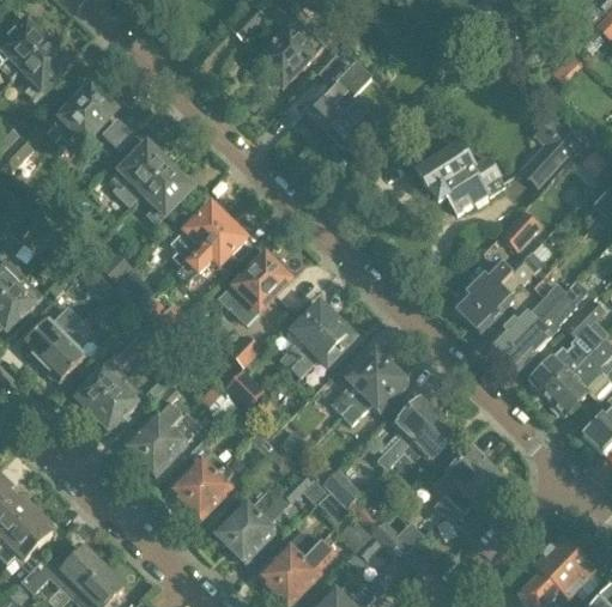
[(591,34),(595,28),(594,26),(611,7),(611,0),(598,0),(579,22),(591,34)]
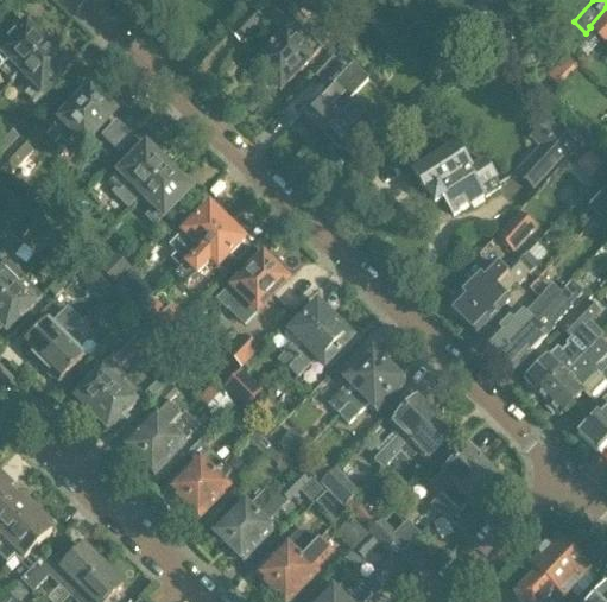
[(384,1),(373,14),(400,40),(412,27),(384,1)]
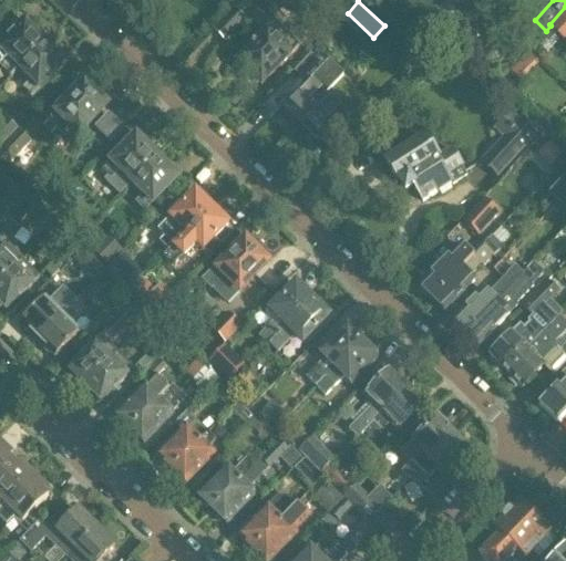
[(226,37),(246,16),(234,4),(215,26),(226,37)]
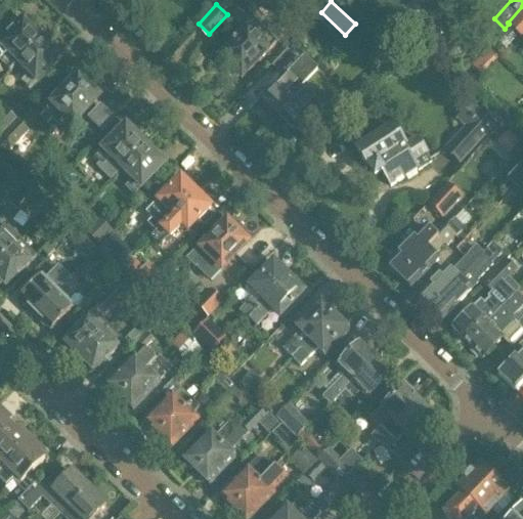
[(522,6),(508,23),(509,24),(522,36),(522,6)]
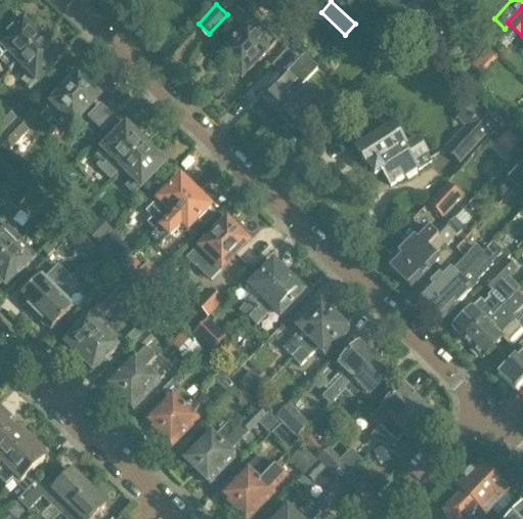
[(29,24),(23,16),(0,39),(0,56),(11,67),(18,59),(19,60),(45,35),(31,22),(29,24)]
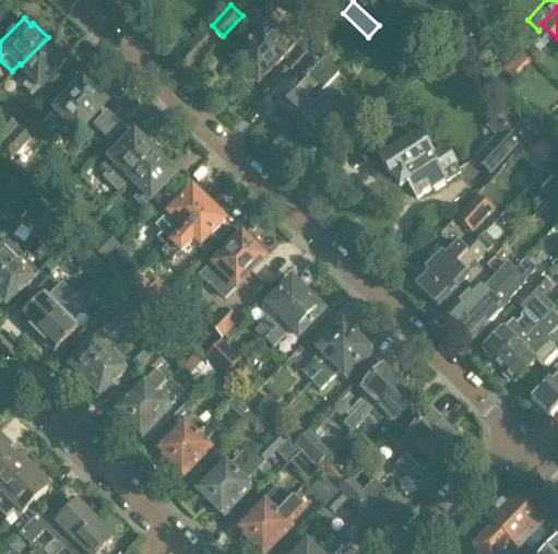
[(287,34),(272,19),(234,57),(235,58),(234,63),(242,72),(248,70),(257,80),(303,34),(295,26),(287,34)]
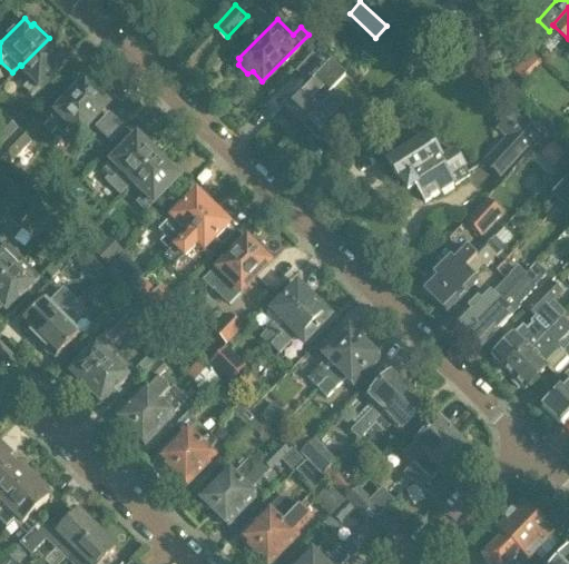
[(401,39),(390,29),(376,43),(388,53),(401,39)]
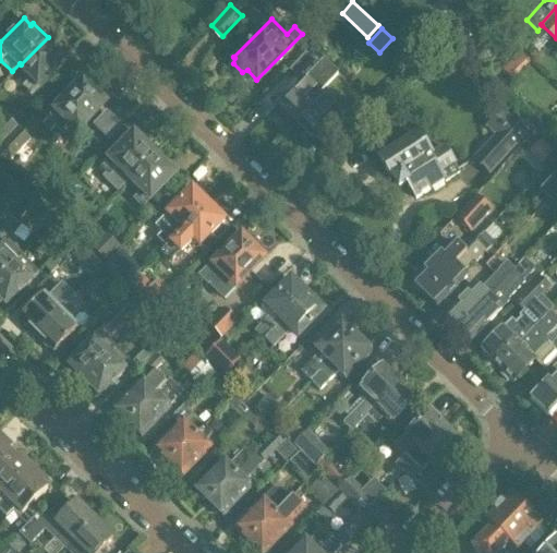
[(33,92),(40,84),(65,59),(59,52),(61,50),(48,37),(21,64),(32,75),(24,84),(33,92)]
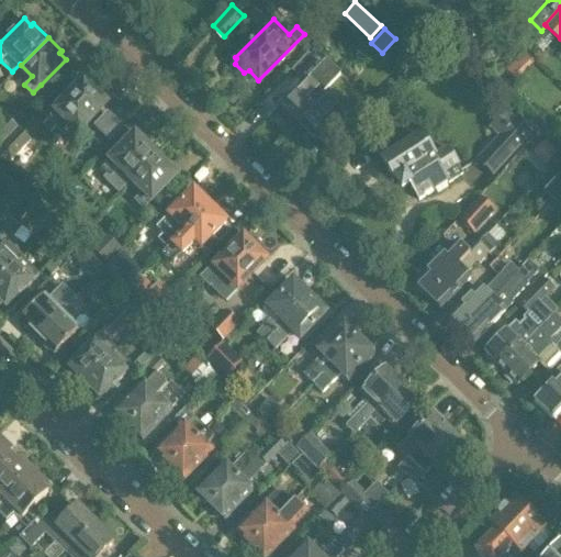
[(483,59),(501,53),(495,42),(479,48),(483,59)]
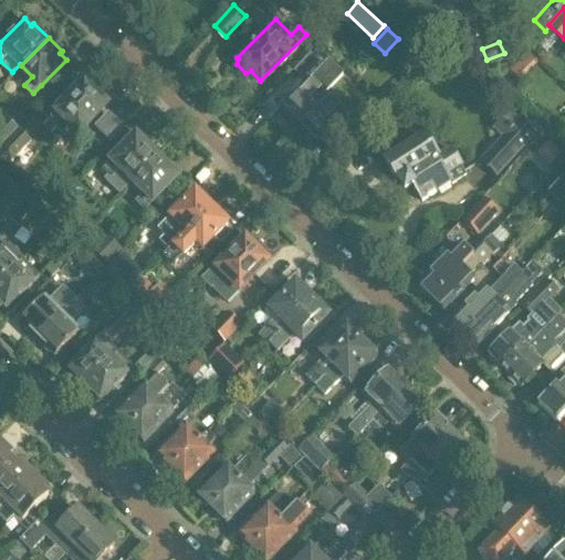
[(311,50),(294,67),(301,73),(317,56),(311,50)]
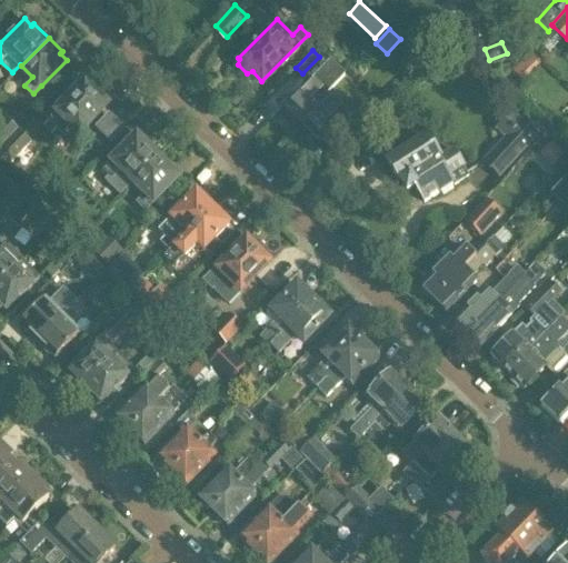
[(524,79),(541,60),(531,50),(512,69),(524,79)]
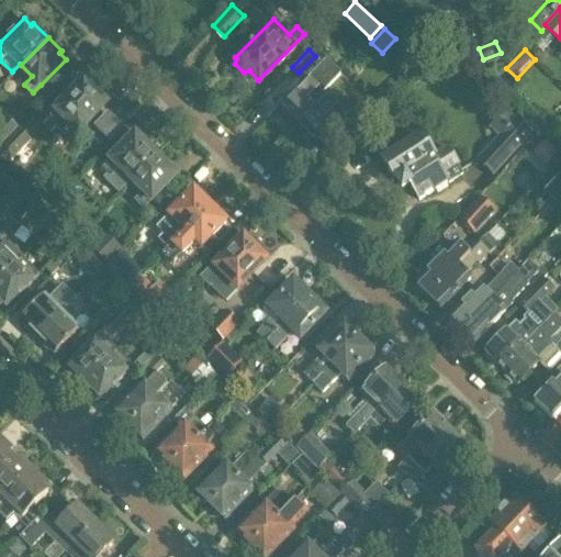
[(279,101),(282,104),(279,108),(291,120),(294,115),(296,119),(332,82),(340,74),(324,57),(304,77),(304,76),(279,101)]
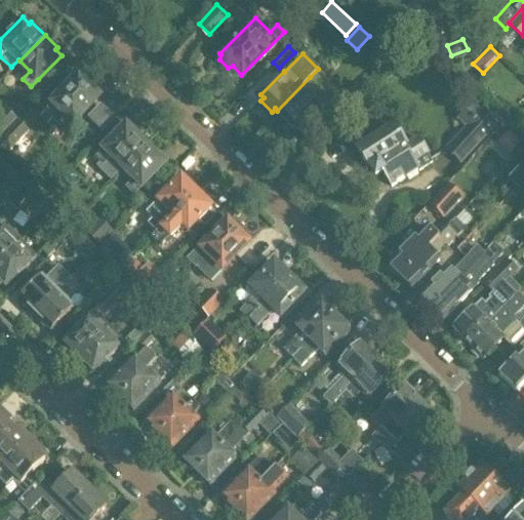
[(310,77),(277,111),(295,128),(298,125),(306,132),(326,112),(311,97),(328,79),(319,70),(318,69),(310,77)]
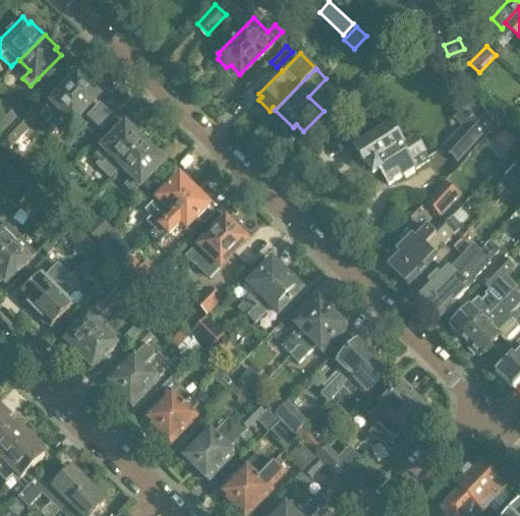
[(72,120),(99,94),(78,73),(52,100),(53,101),(45,108),(41,113),(49,120),(53,116),(65,127),(72,120)]
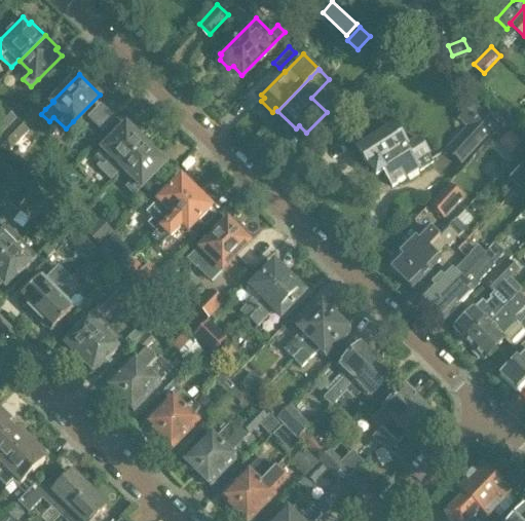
[(467,124),(447,147),(462,162),(500,121),(484,106),(482,109),(474,101),(459,116),(467,124)]
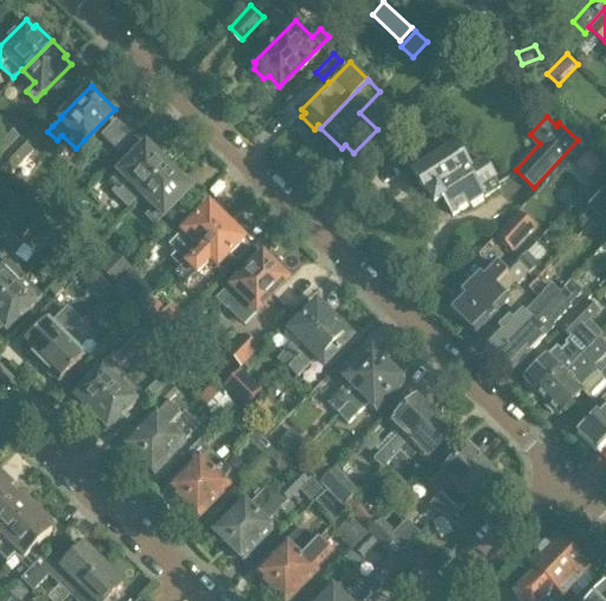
[(0,154),(20,134),(7,120),(0,127),(0,154)]
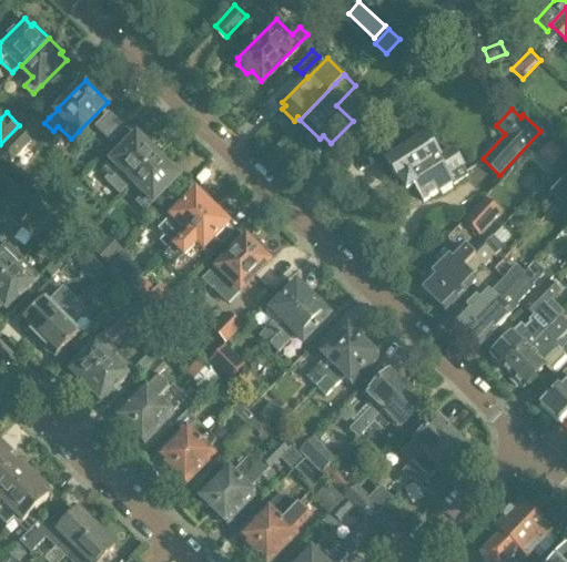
[(0,155),(6,162),(33,136),(23,125),(0,146),(0,155)]
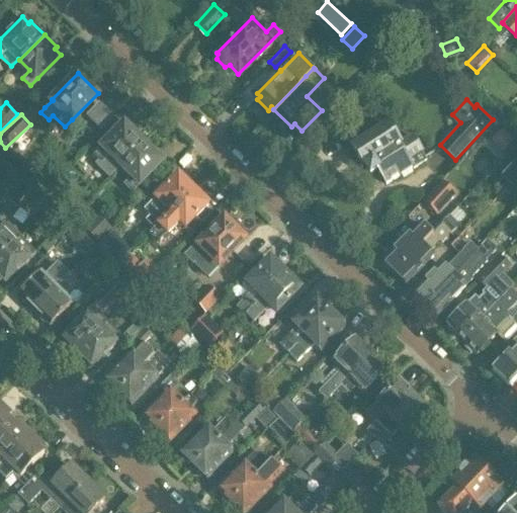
[(135,130),(124,120),(101,144),(102,145),(95,152),(100,157),(96,161),(109,175),(121,164),(145,140),(143,138),(143,135),(138,129),(135,130)]
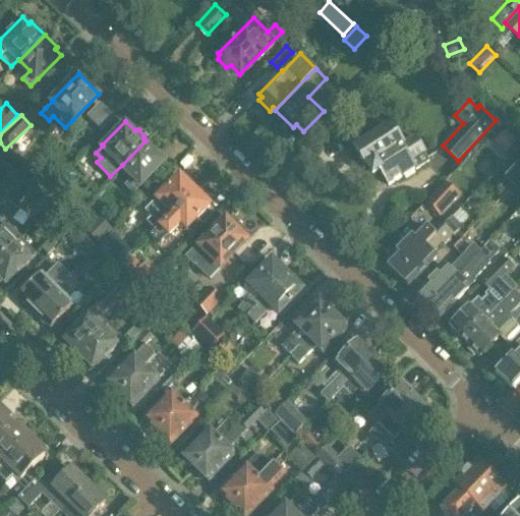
[(368,124),(350,135),(356,146),(355,147),(366,165),(370,171),(379,166),(389,181),(389,182),(416,165),(416,166),(429,158),(424,150),(425,149),(415,133),(413,134),(401,141),(390,124),(374,134),(368,124)]
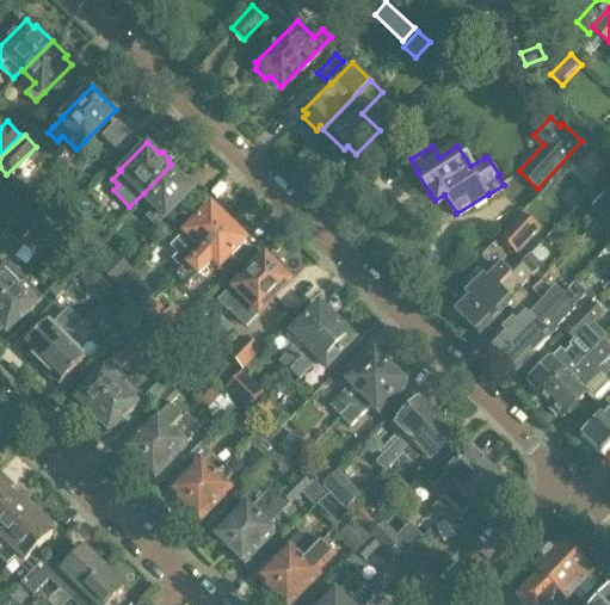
[(172,167),(171,165),(143,193),(156,205),(148,214),(156,223),(165,215),(193,187),(183,177),(183,172),(177,166),(172,167)]
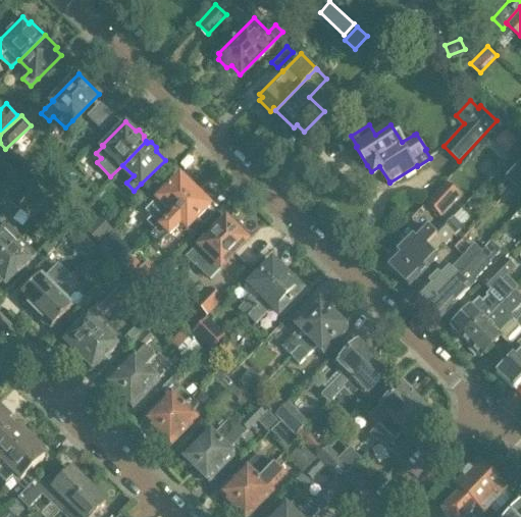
[(0,185),(8,192),(19,179),(19,178),(25,171),(0,149),(0,175),(1,176),(0,178),(0,185)]
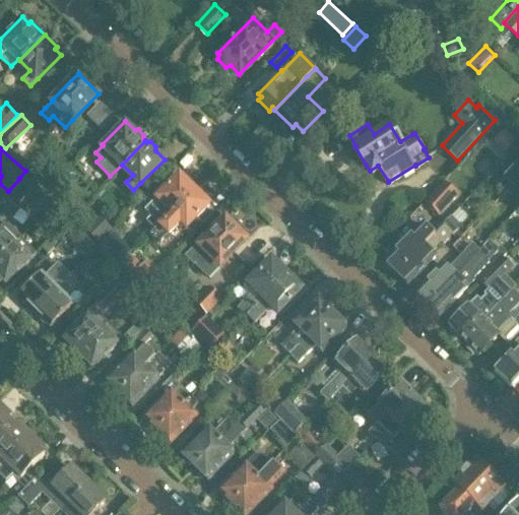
[(151,234),(196,188),(180,173),(156,196),(164,203),(142,226),(151,234)]
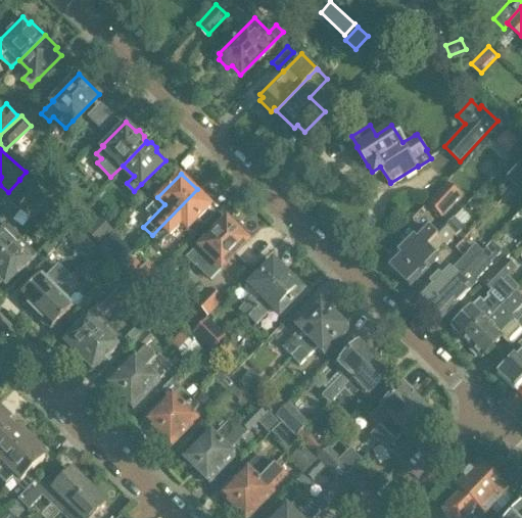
[(17,205),(31,189),(19,180),(8,192),(5,196),(17,205)]
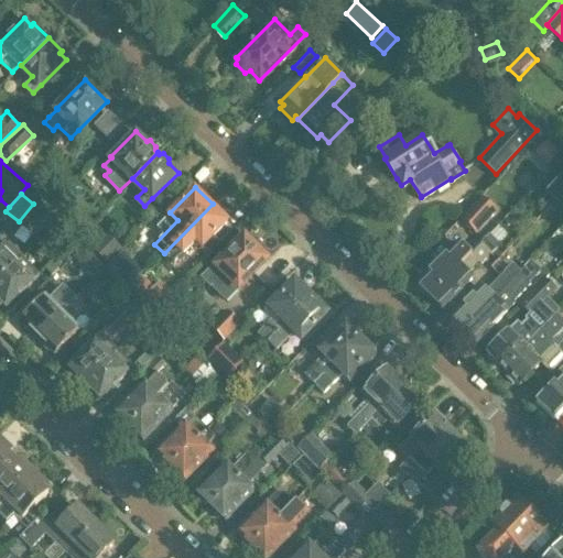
[(69,204),(63,196),(52,208),(58,215),(69,204)]
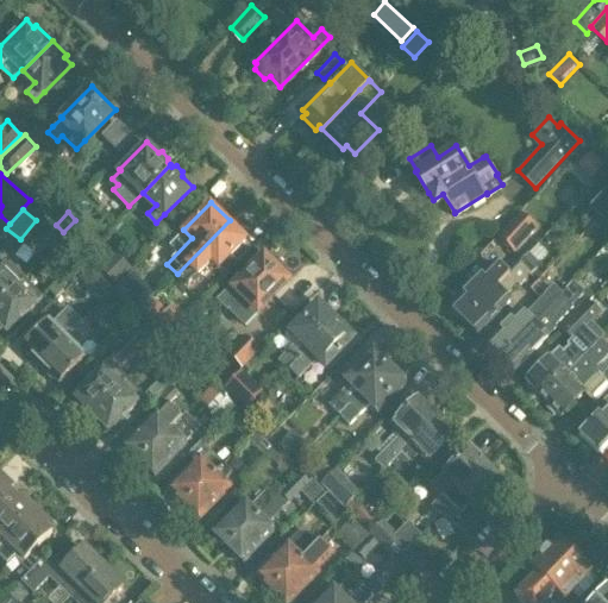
[(514,251),(538,225),(525,213),(501,238),(514,251)]
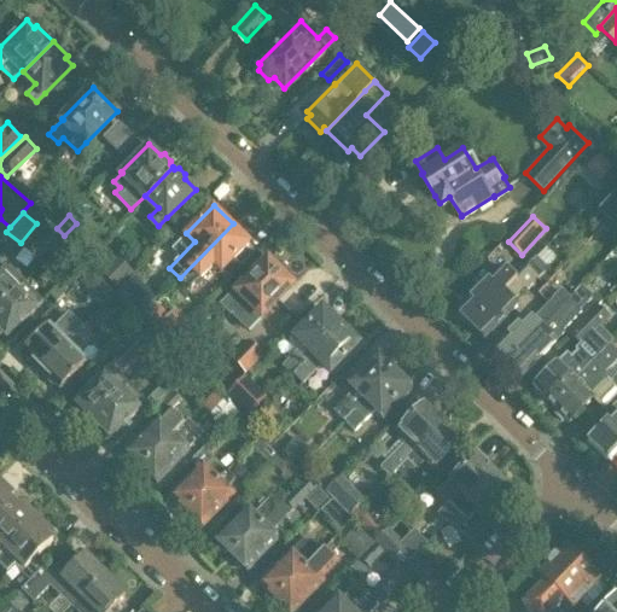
[(222,269),(250,240),(233,223),(180,278),(188,287),(214,261),(222,269)]
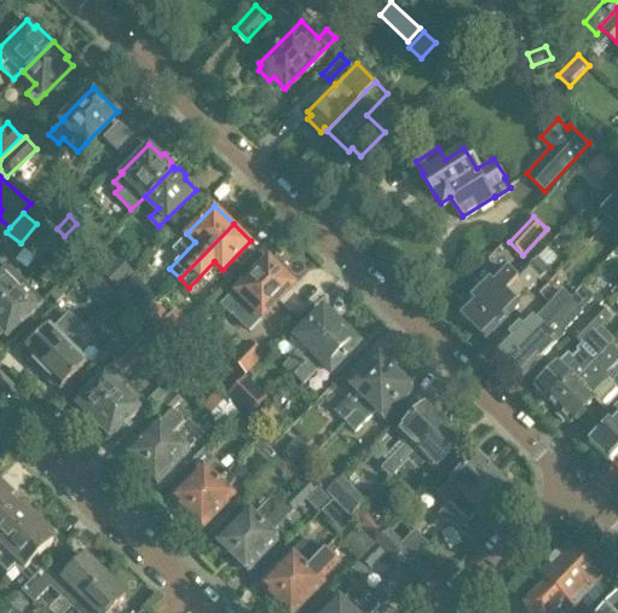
[(530,287),(552,265),(539,253),(518,276),(517,275),(471,322),(485,336),(518,302),(512,296),(525,283),(530,287)]
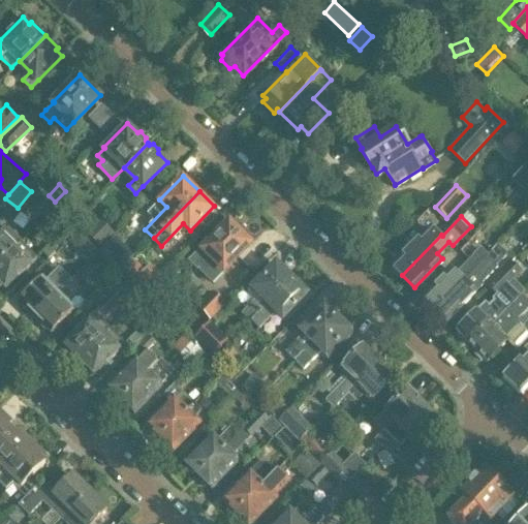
[(100,245),(115,230),(101,217),(87,232),(100,245)]
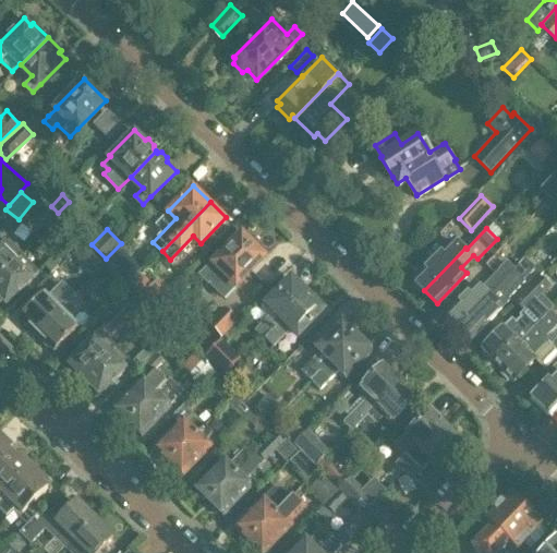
[(261,249),(256,244),(253,243),(242,233),(215,263),(212,260),(198,273),(223,297),(264,255),(261,252),(261,249)]
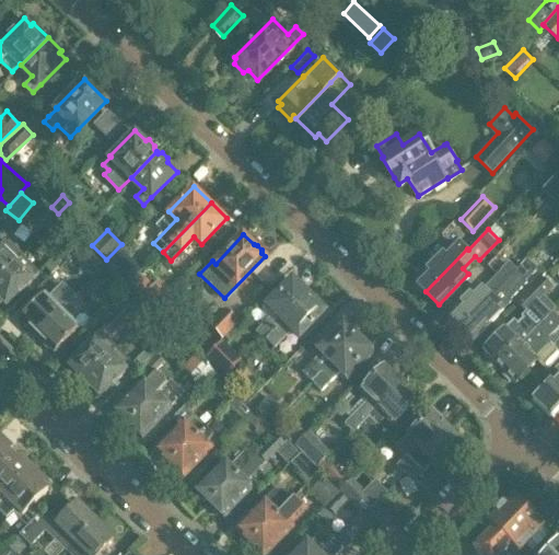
[(426,291),(467,249),(456,238),(444,250),(443,249),(414,279),(426,291)]
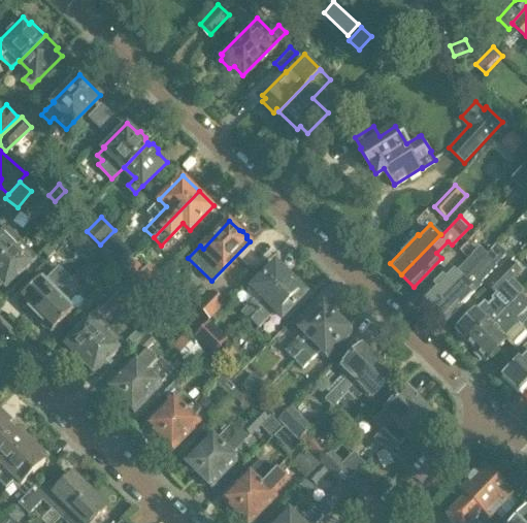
[(15,246),(22,239),(6,225),(0,230),(0,262),(15,247),(15,246)]
